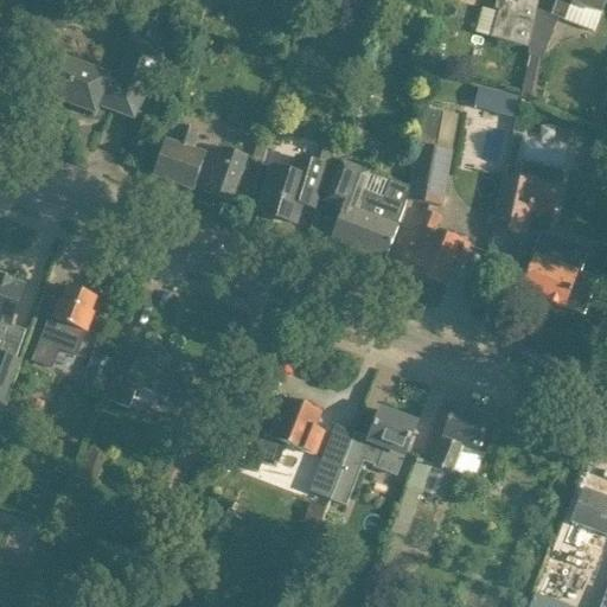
[(209,12),(211,0),(198,0),(197,8),(209,12)]
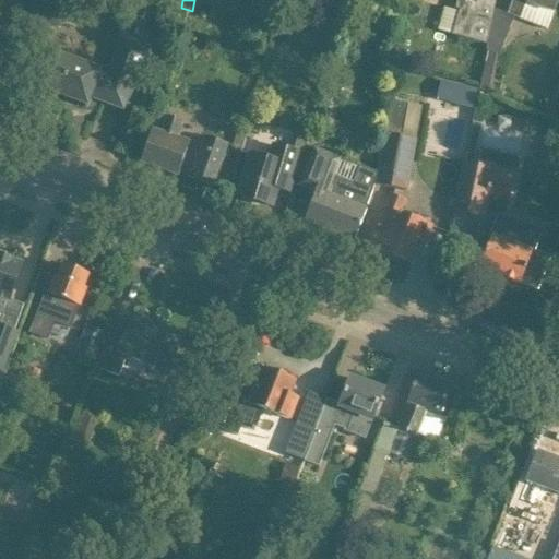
[(456,0),(454,10),(458,10),(452,36),(468,40),(487,47),(488,47),(491,15),(491,12),(495,0),(456,0)]
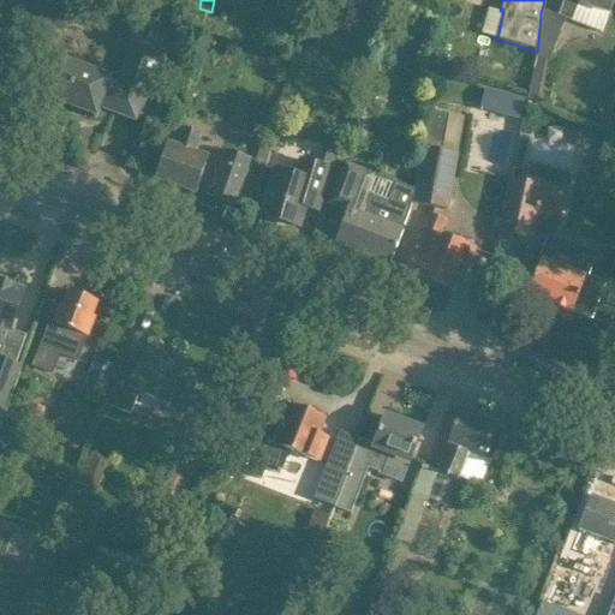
[(572,22),(602,34),(609,13),(614,0),(563,0),(557,16),(572,22)]
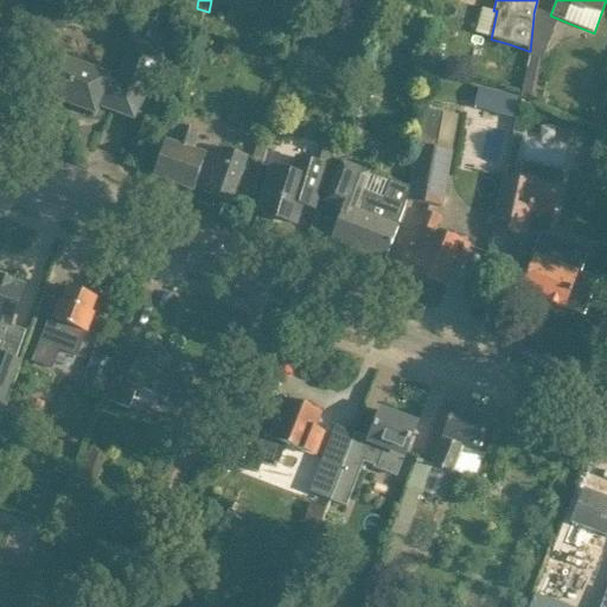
[(530,51),(519,98),(532,102),(542,61),(555,25),(534,17),(530,51)]
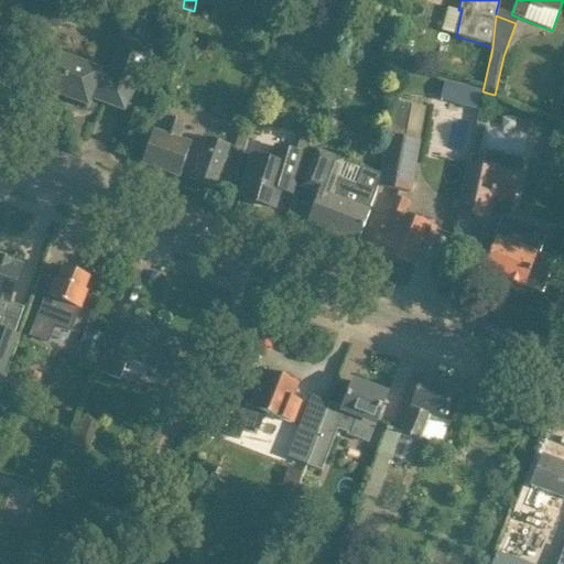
[(156,17),(153,26),(165,31),(169,21),(156,17)]
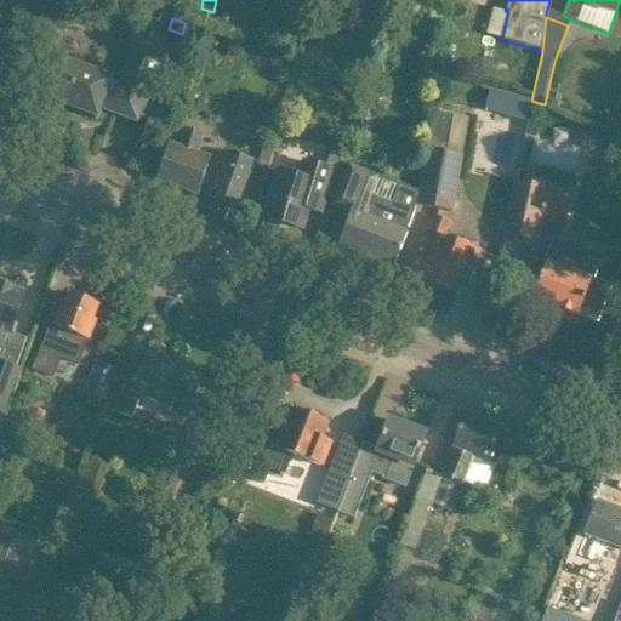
[(57,58),(51,74),(43,96),(96,117),(100,107),(136,121),(154,73),(127,63),(119,84),(110,80),(110,79),(57,58)]
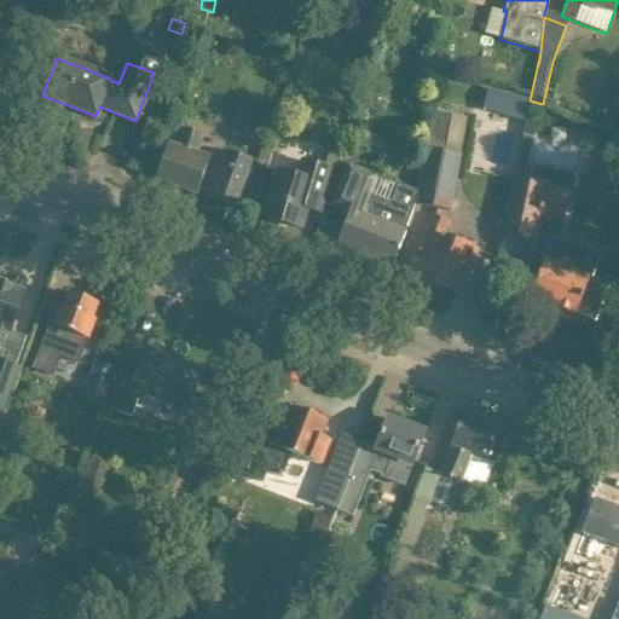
[(508,96),(503,115),(522,120),(527,100),(508,96)]
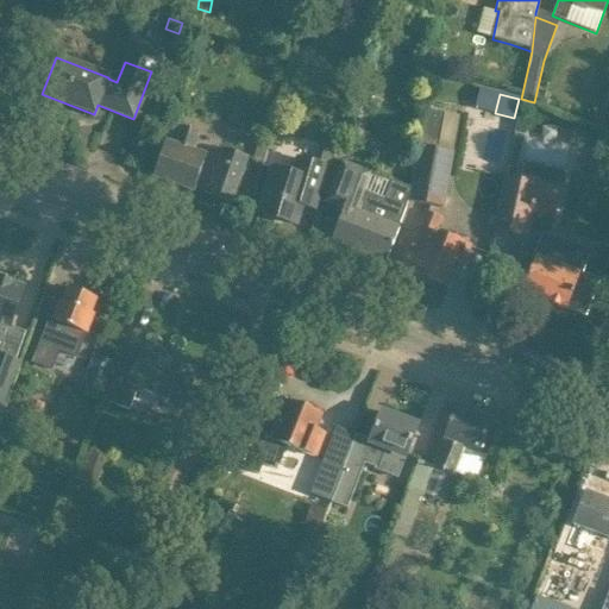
[(608,100),(598,129),(608,132),(608,130),(608,100)]
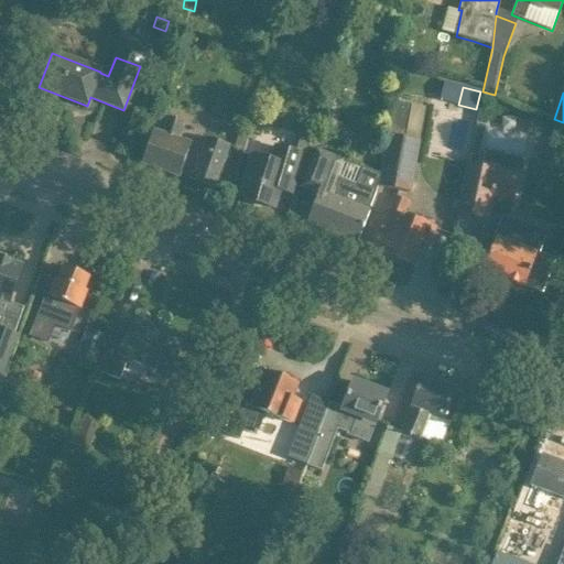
[(394,102),(380,174),(376,187),(411,194),(421,141),(419,141),(425,108),(394,102)]
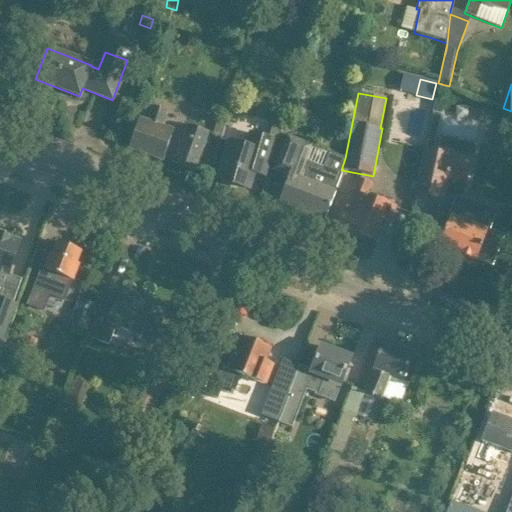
[(291,120),(302,124),(308,103),(297,100),(291,120)]
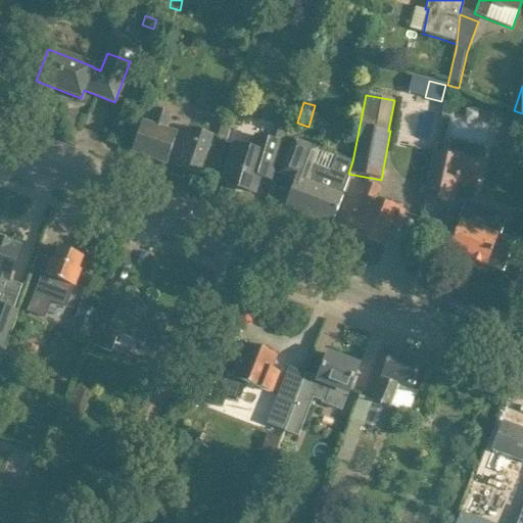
[(142,121),(139,132),(132,151),(167,163),(177,132),(164,128),(170,112),(156,107),(151,124),(142,121)]
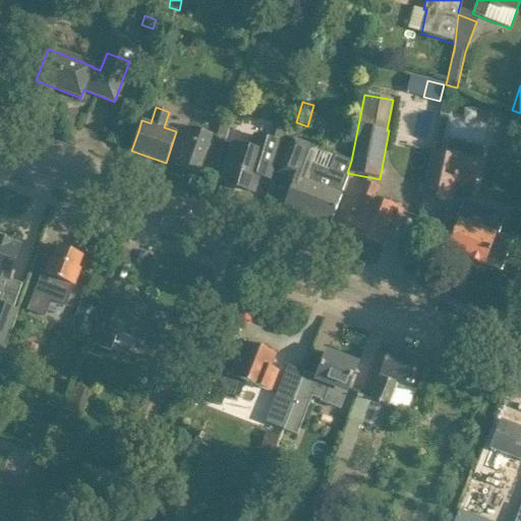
[(233,114),(228,130),(238,133),(243,117),(233,114)]
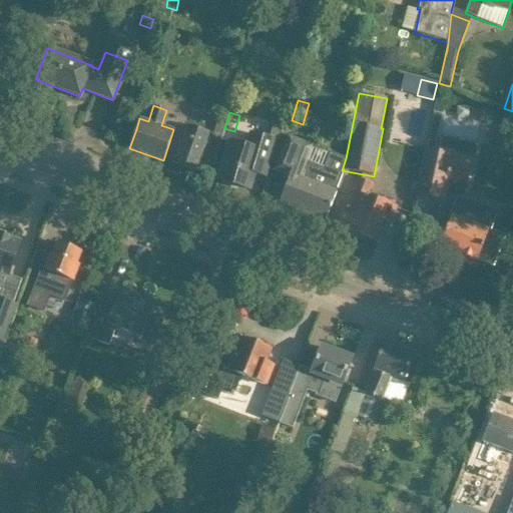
[(264,176),(279,123),(271,121),(266,139),(248,134),(245,148),(226,142),(215,180),(247,189),(252,172),(264,176)]
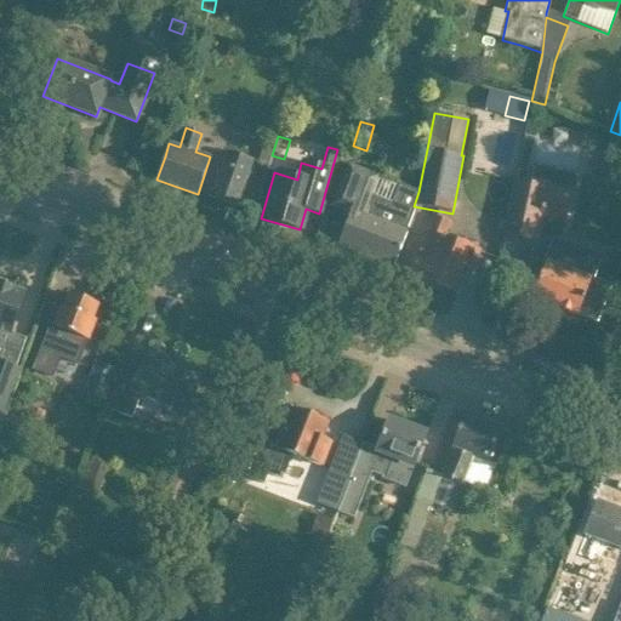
[(228,151),(220,175),(212,199),(237,208),(252,159),(228,151)]
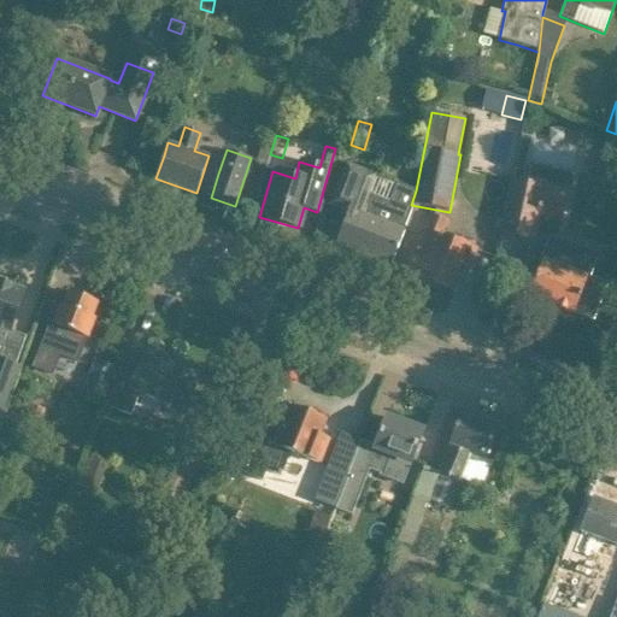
[(411,205),(416,191),(398,183),(391,201),(371,193),(378,174),(347,162),(330,205),(350,212),(336,242),(391,264),(399,241),(397,241),(411,205)]
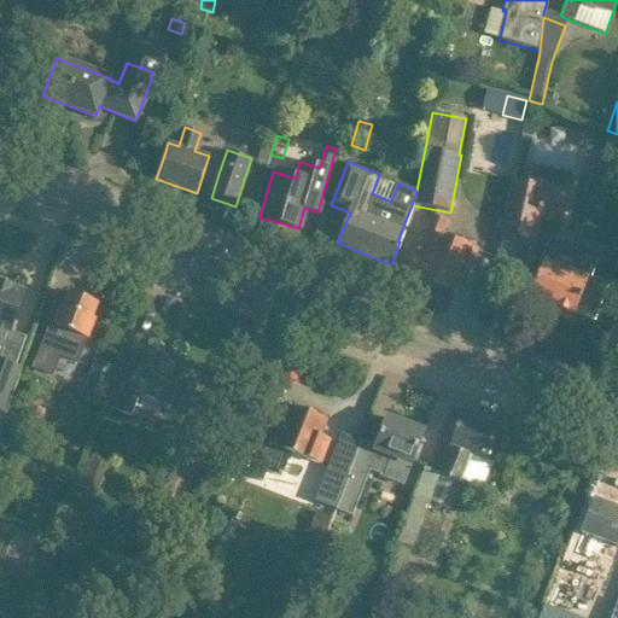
[(501,233),(534,239),(544,188),(512,181),(501,233)]
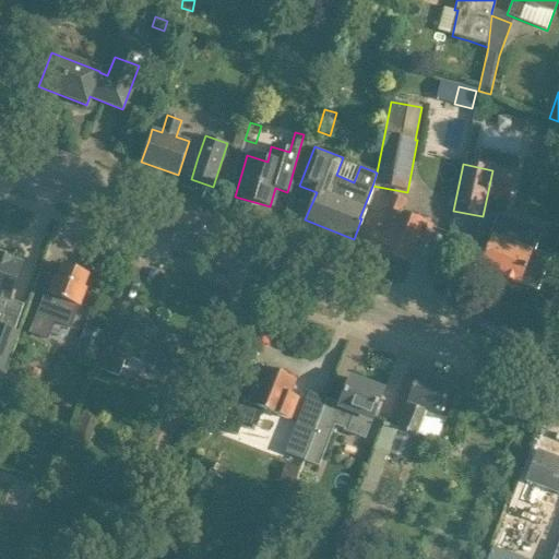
[(425,242),(438,209),(407,197),(405,200),(390,194),(379,223),(370,246),(407,260),(415,239),(425,242)]
